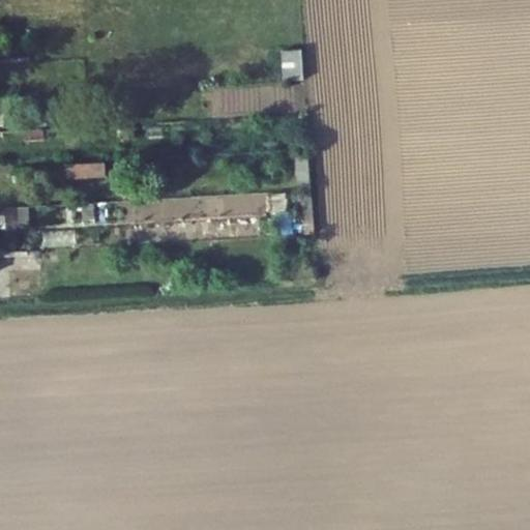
[(285,81),(304,80),(302,50),(284,52),(285,81)]
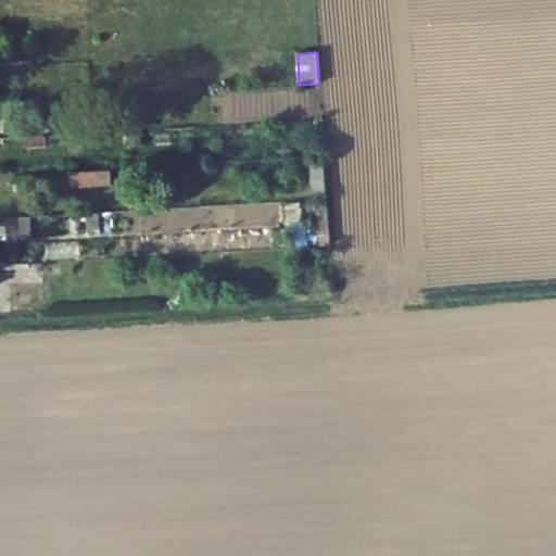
[(5,134),(15,134),(15,122),(5,121),(5,134)]
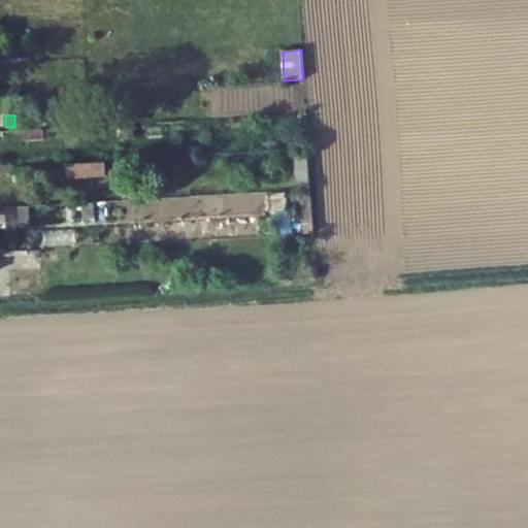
[(296,183),(308,183),(307,154),(294,155),(296,183)]
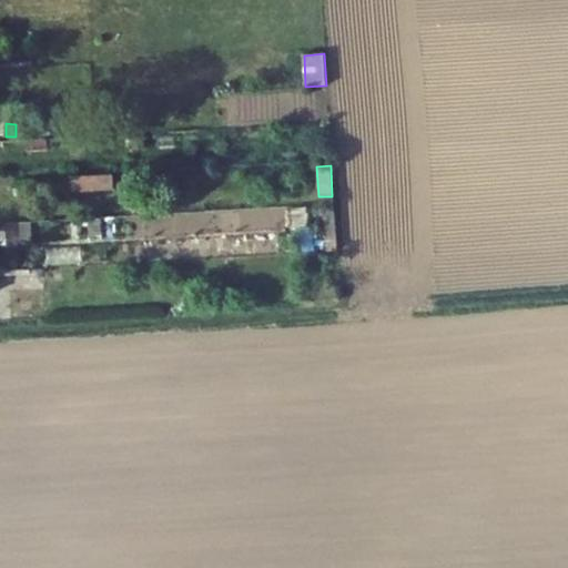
[(113,190),(113,173),(71,176),(72,192),(113,190)]
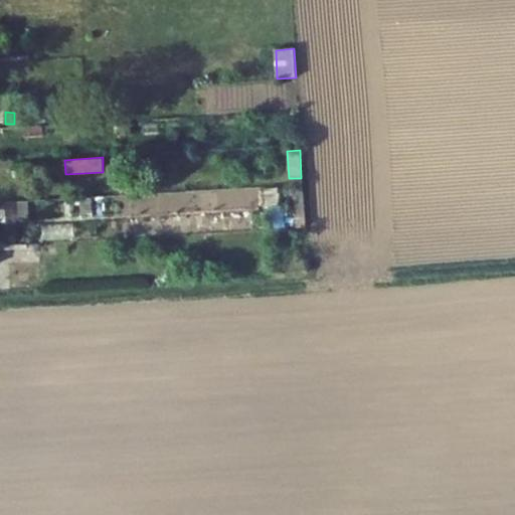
[(296,213),(304,212),(302,188),(294,188),(296,213)]
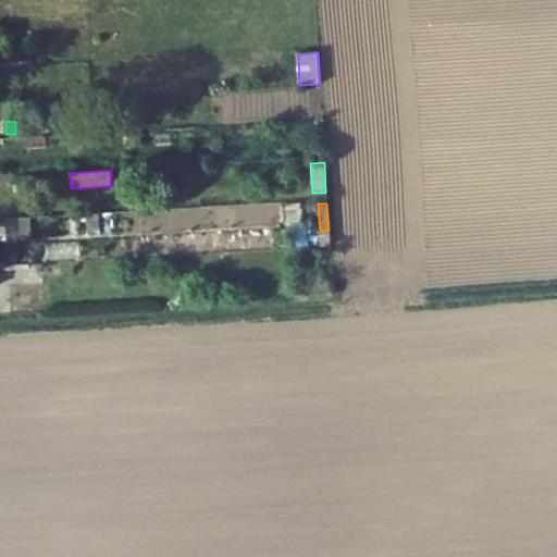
[(0,238),(19,239),(19,219),(0,220),(0,238)]
